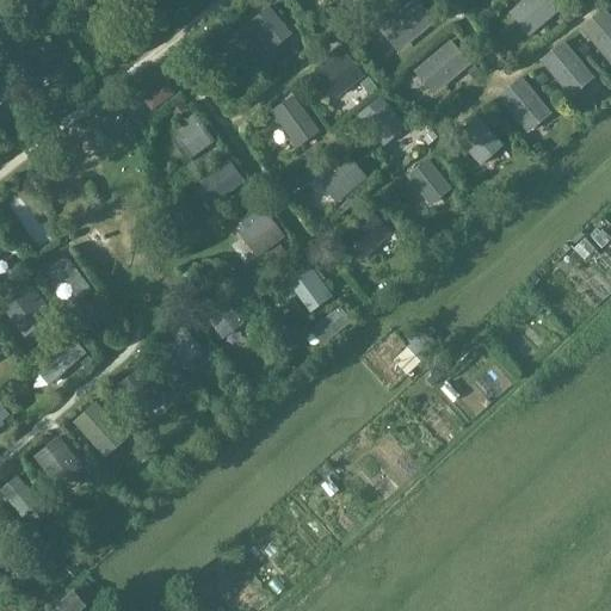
[(260,0),(254,0),(248,6),(254,13),(265,4),(260,0)]
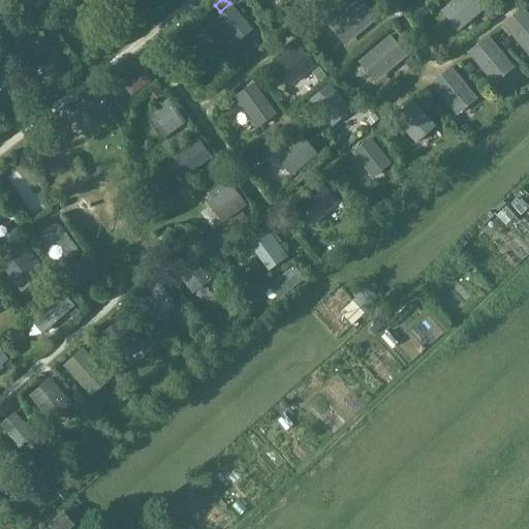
[(359,0),(356,0),(327,25),(341,43),(373,18),(359,0)]
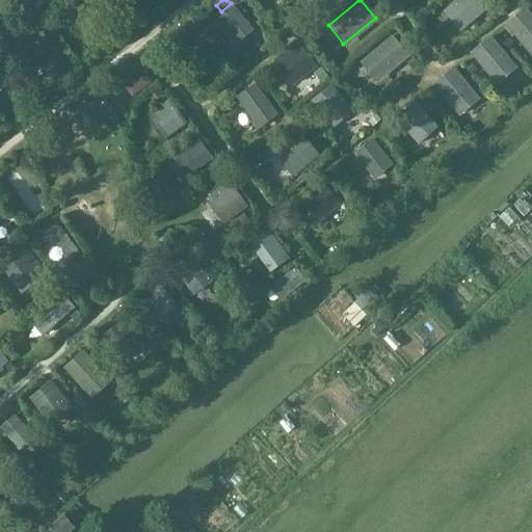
[(456,0),(443,12),(460,33),(487,10),(477,0),(456,0)]
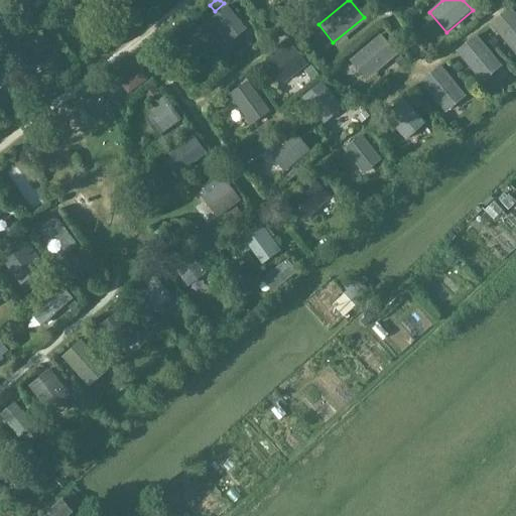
[(491,0),(488,0),(484,3),(489,10),(495,5),(491,0)]
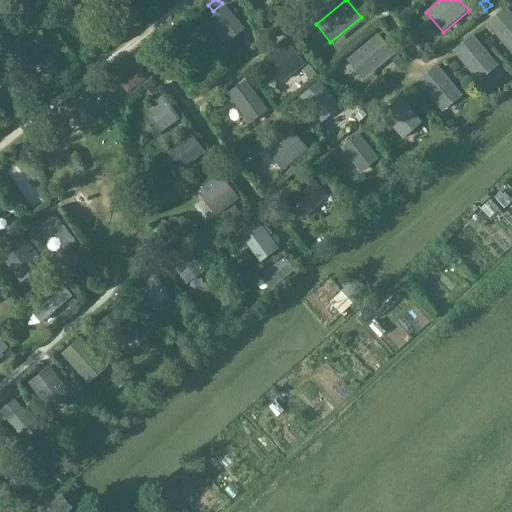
[(224,6),(209,19),(227,40),(242,28),(224,6)]
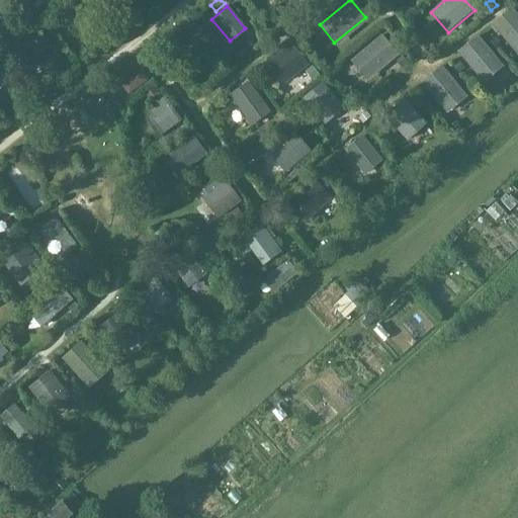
[(403,6),(397,12),(403,18),(409,13),(403,6)]
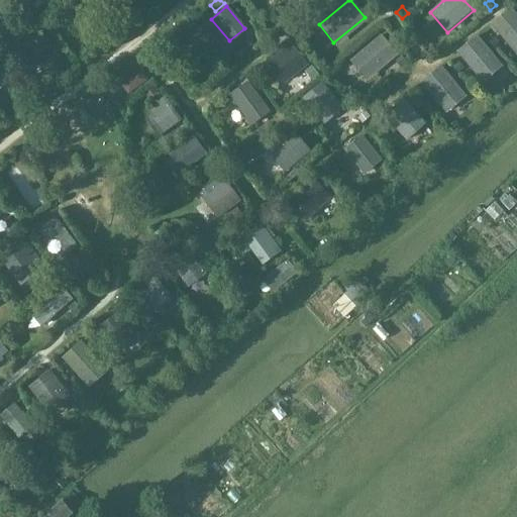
[(516,14),(510,7),(490,24),(516,55),(516,54),(516,14)]
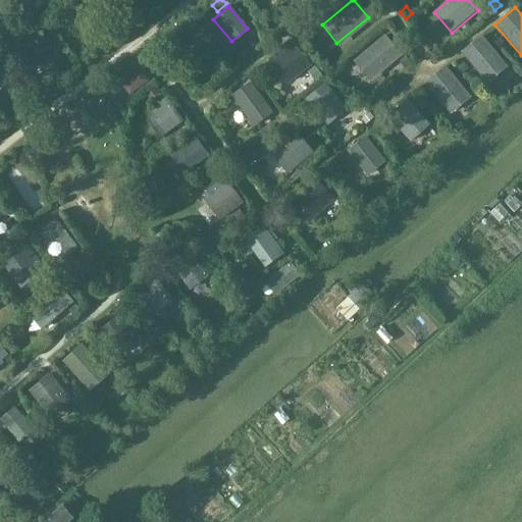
[(486,8),(477,15),(483,22),(492,15),(486,8)]
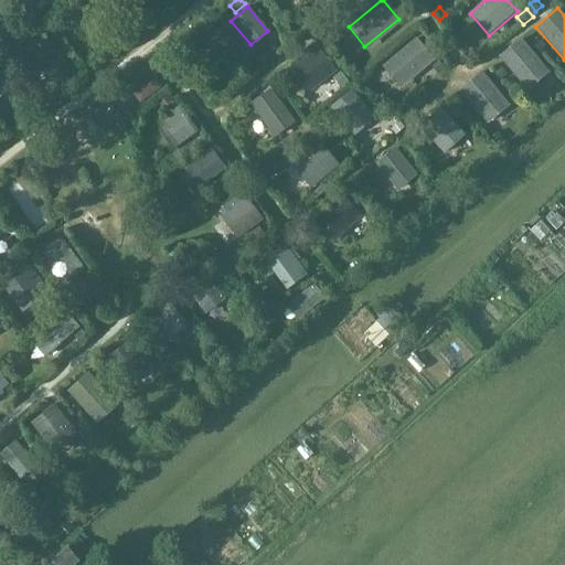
[(29,10),(22,16),(27,22),(34,17),(29,10)]
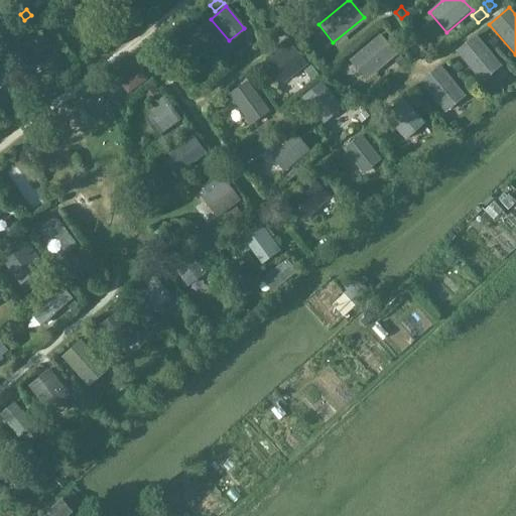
[(380,35),(349,60),(362,78),(394,51),(380,35)]
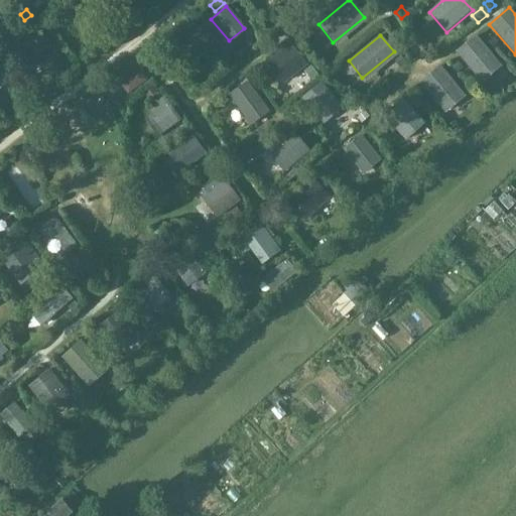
[(476,35),(456,51),(481,83),(501,67),(476,35)]
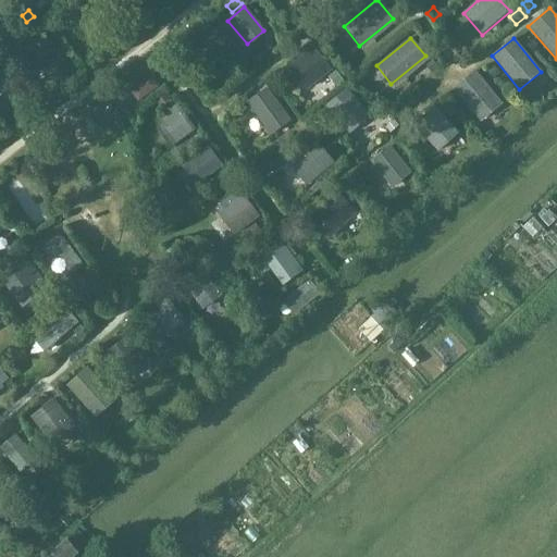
[(533,41),(527,47),(532,53),(540,48),(533,41)]
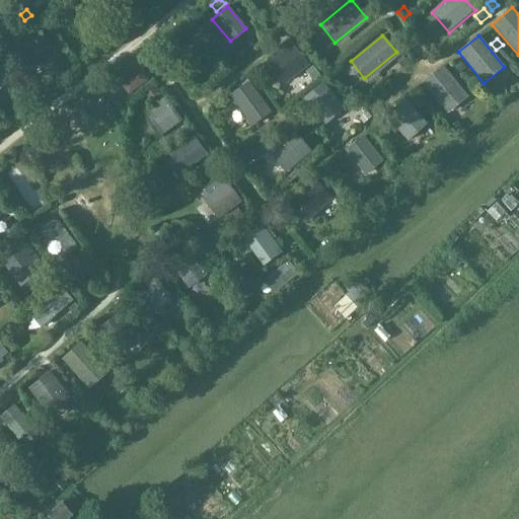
[(308,65),(291,43),(268,62),(285,84),(308,65)]
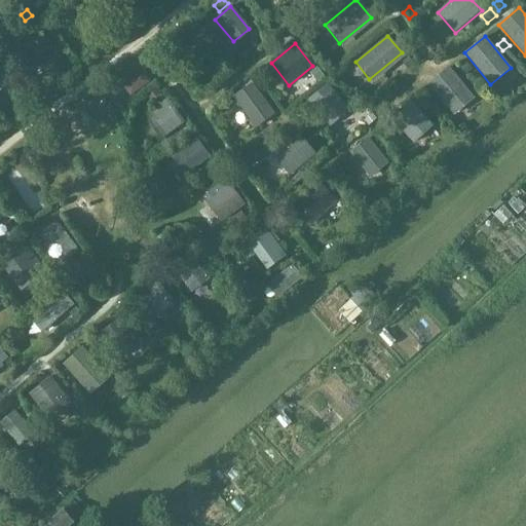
[(408,60),(402,65),(407,70),(412,65),(408,60)]
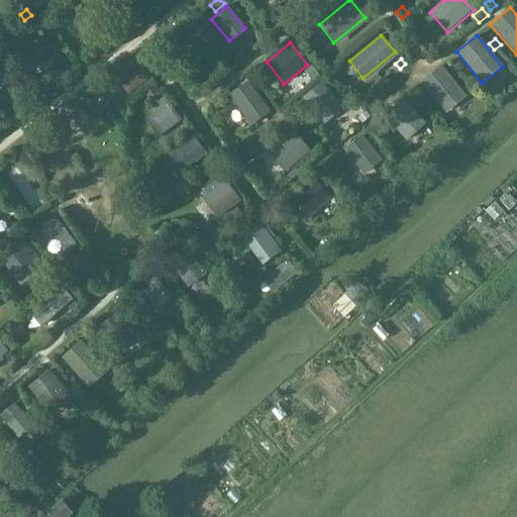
[(457,63),(451,68),(456,74),(463,69),(457,63)]
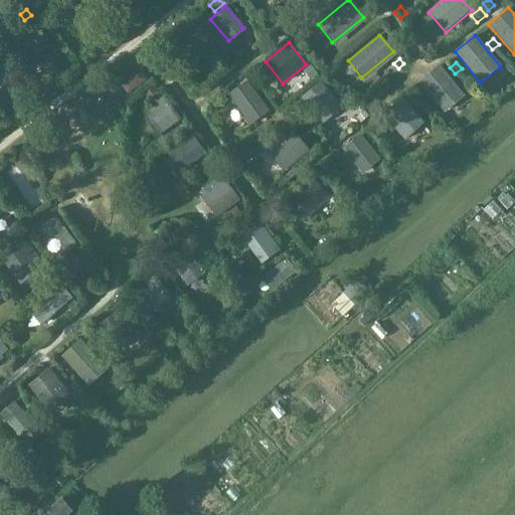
[(439,64),(418,81),(444,113),(465,96),(439,64)]
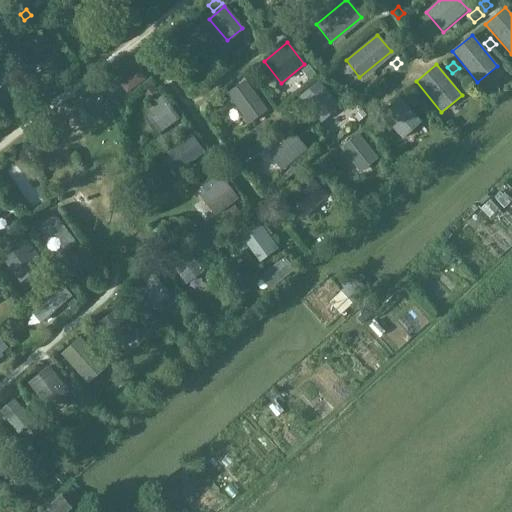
[(0,88),(10,81),(0,67),(0,88)]
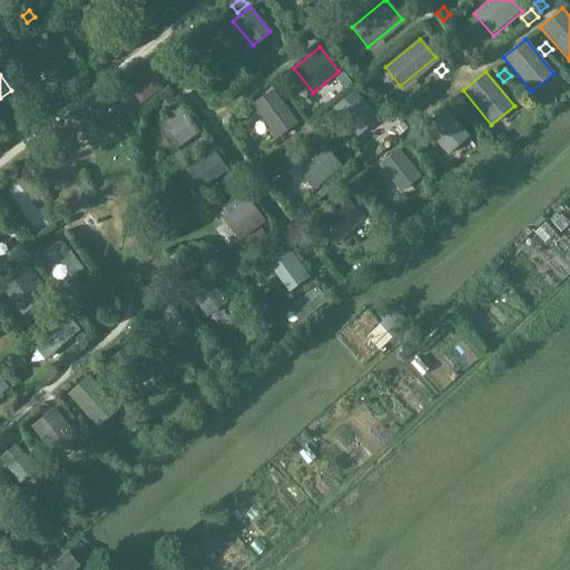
[(344,75),(337,80),(344,89),(351,84),(344,75)]
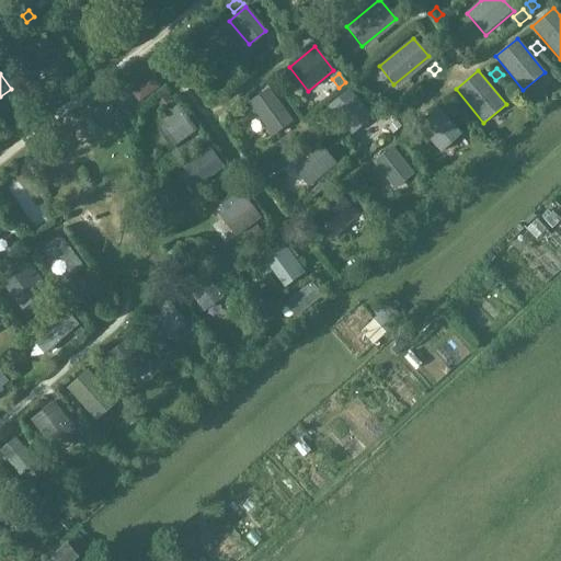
[(328,107),(352,136),(373,117),(348,89),(328,107)]
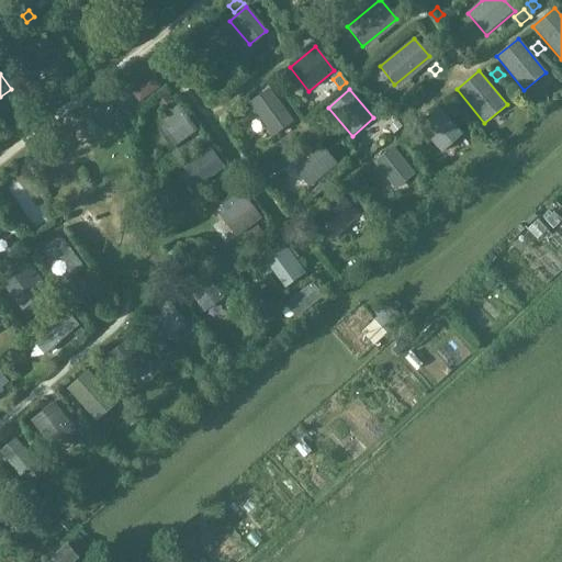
[(259,97),(249,104),(272,136),(292,122),(271,92),(261,100),(259,97)]
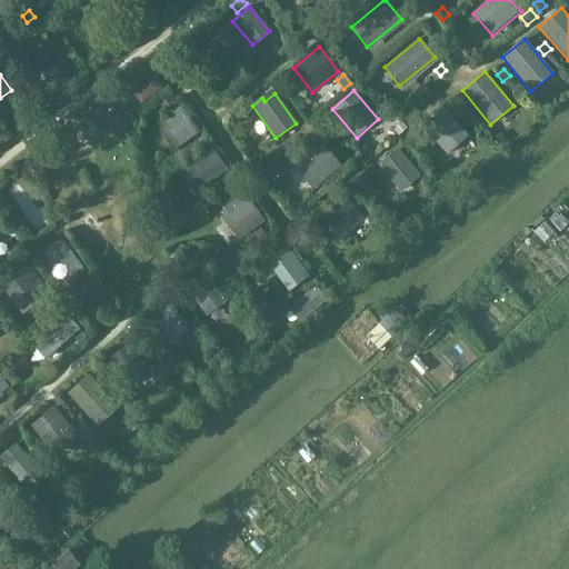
[(166,95),(156,102),(161,110),(172,102),(166,95)]
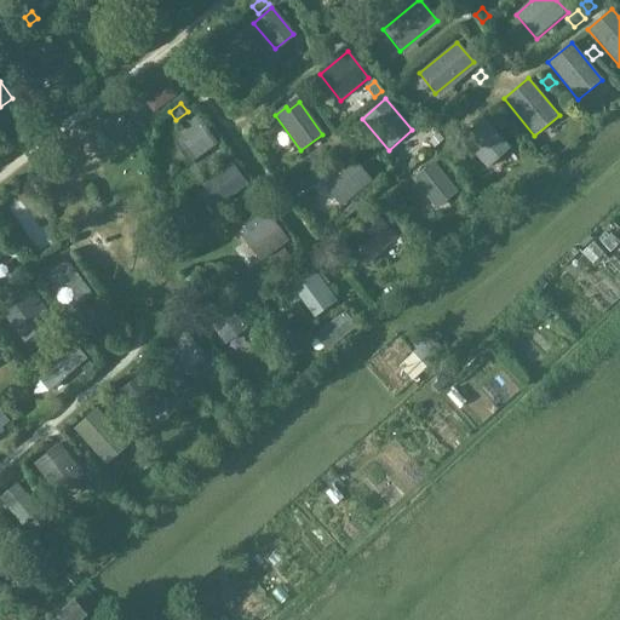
[(172,144),(188,166),(218,144),(197,116),(188,124),(193,130),(172,144)]
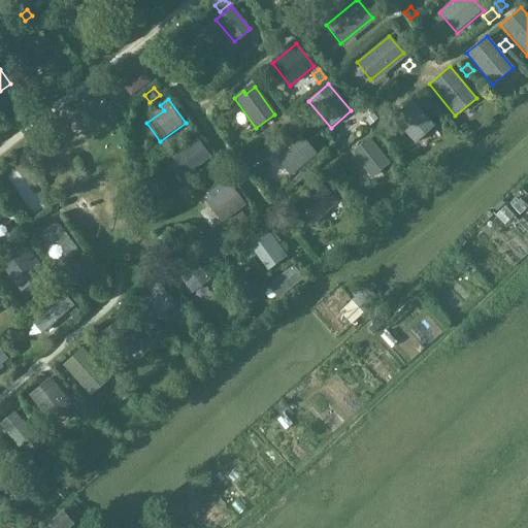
[(392,119),(415,144),(434,127),(411,101),(392,119)]
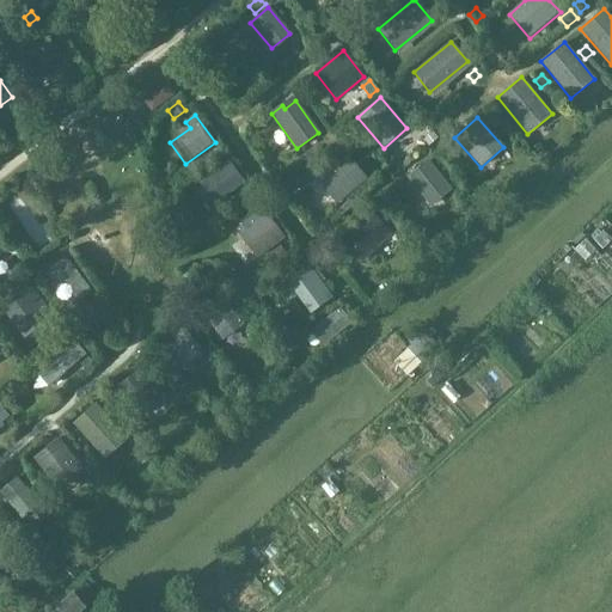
[(341,129),(332,136),(338,144),(347,136),(341,129)]
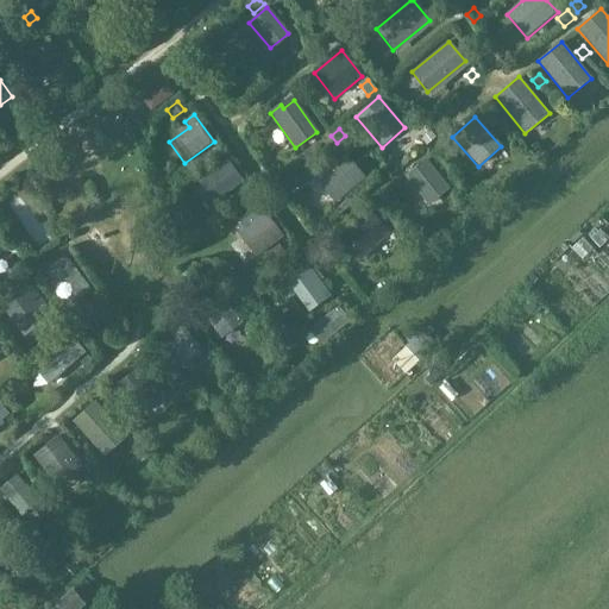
[(429,132),(421,139),(426,145),(435,138),(429,132)]
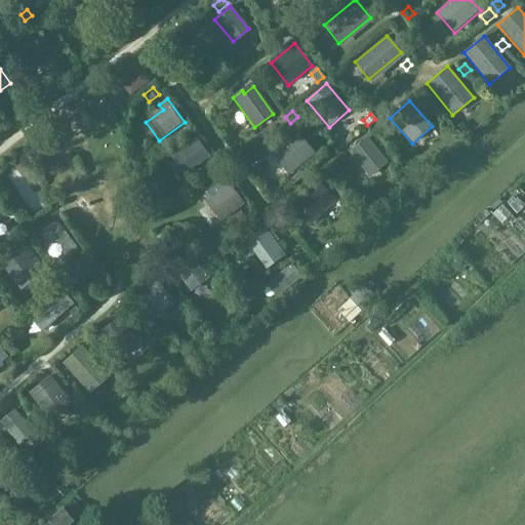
[(306,119),(297,126),(303,133),(312,127),(306,119)]
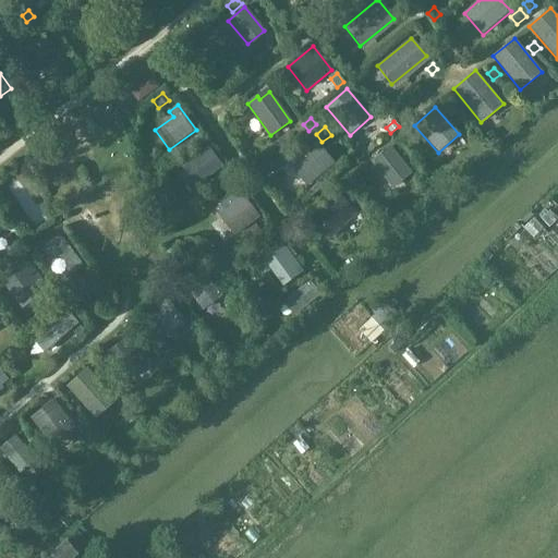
[(490,132),(484,137),(488,144),(496,138),(490,132)]
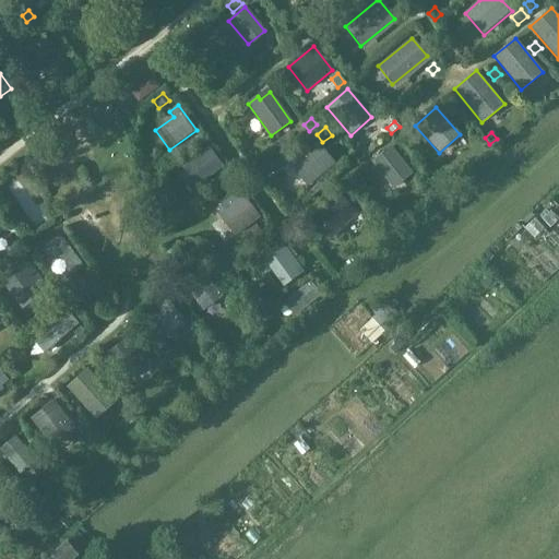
[(289,166),(307,187),(336,164),(318,142),(289,166)]
